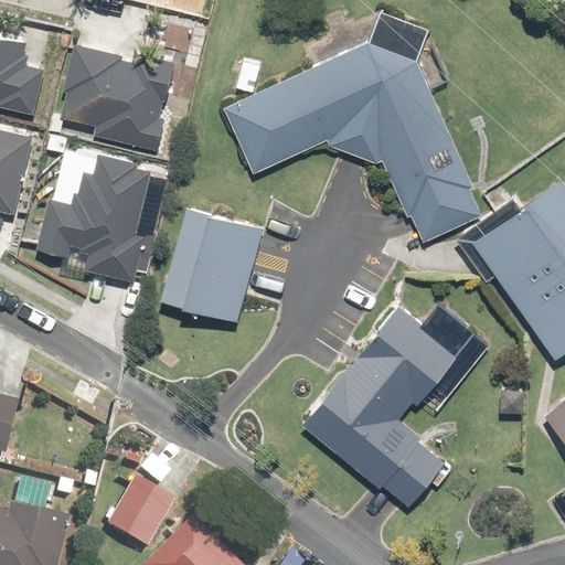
[(0,106),(32,114),(43,68),(22,63),(24,44),(0,39),(0,106)]
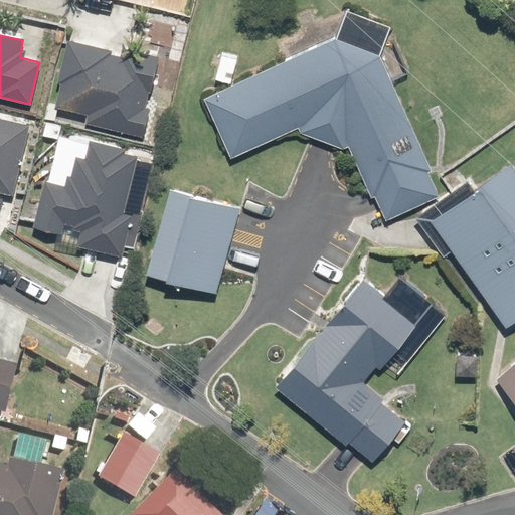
[(330,38),(200,92),(228,161),(301,131),(348,149),(380,221),(440,194),(378,55),(330,38)]
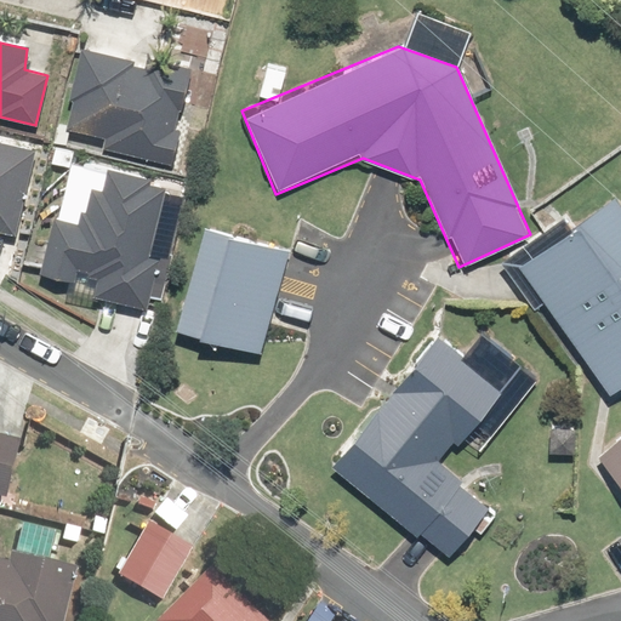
[(144,62),(77,47),(61,126),(102,135),(98,149),(169,164),(189,69),(144,60),(144,62)]
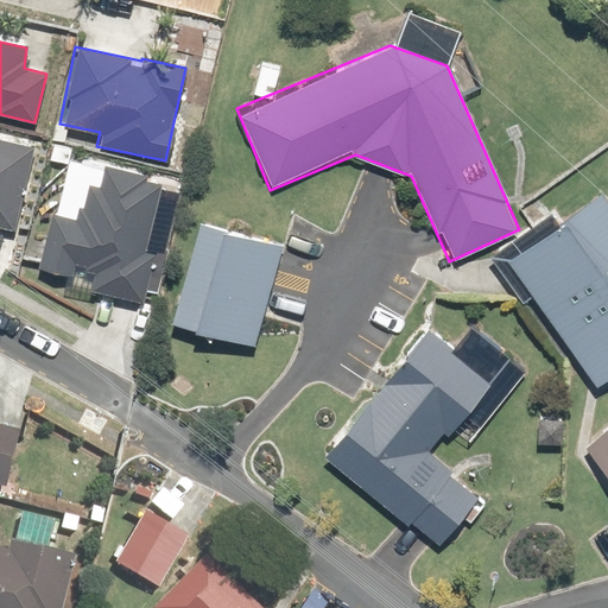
[(32,143),(0,135),(0,230),(14,234),(32,143)]
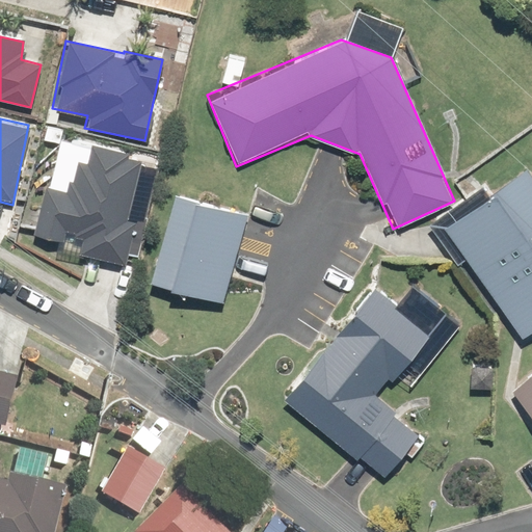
[(127,222),(139,160),(140,156),(70,142),(60,191),(43,188),(33,237),(79,246),(77,254),(126,263),(133,223),(127,222)]
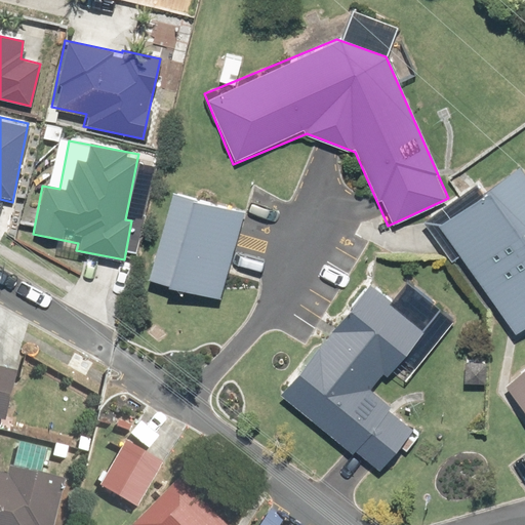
[(524,180),(518,171),(449,220),(469,248),(475,243),(509,290),(498,297),(519,326),(524,321),(524,180)]
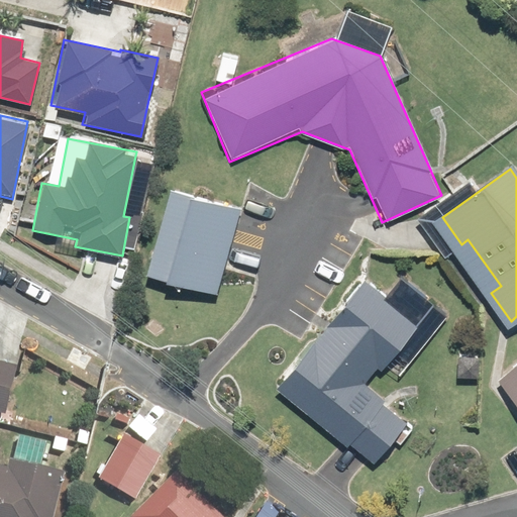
[(146,278),(218,297),(227,267),(242,210),(171,191),(146,278)]
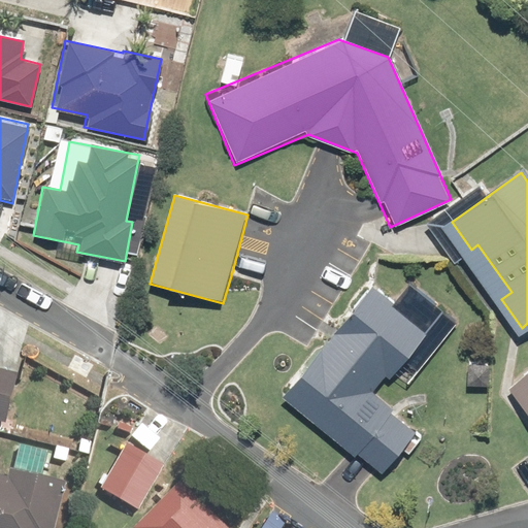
[(423,330),(371,287),(279,394),(378,479),(418,434),(368,392),(423,330)]
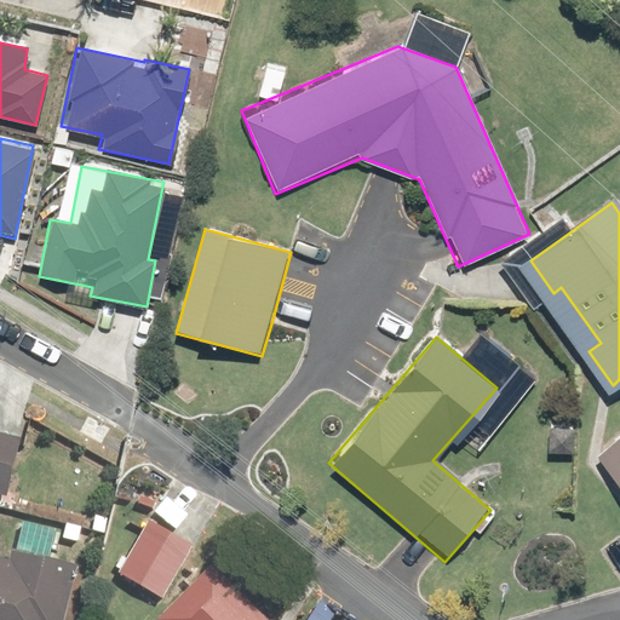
[(619,438),(603,454),(619,472),(619,438)]
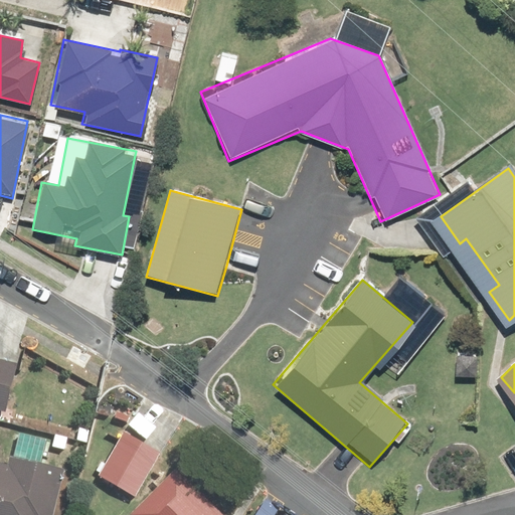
[(0,417),(1,418),(12,370),(0,367),(0,417)]
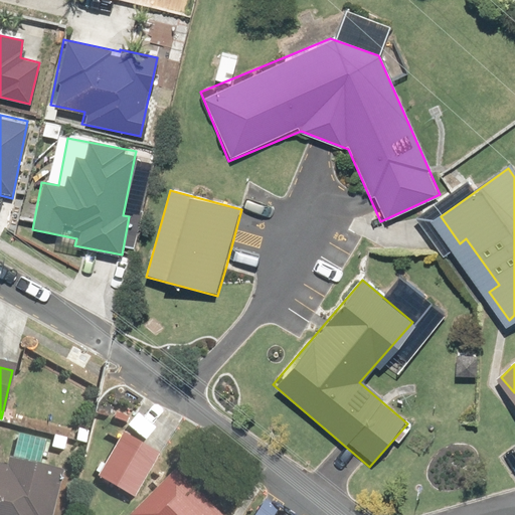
[(158,460),(124,438),(96,482),(130,504),(158,460)]
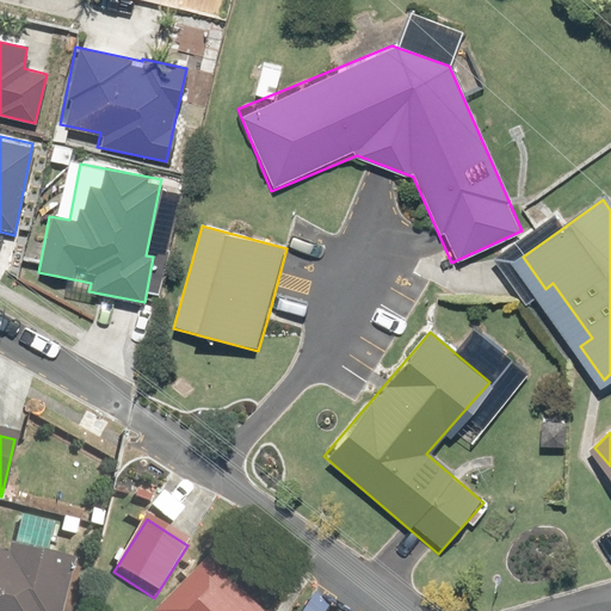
[(0,610),(60,610),(73,568),(16,550),(12,563),(0,559),(0,610)]
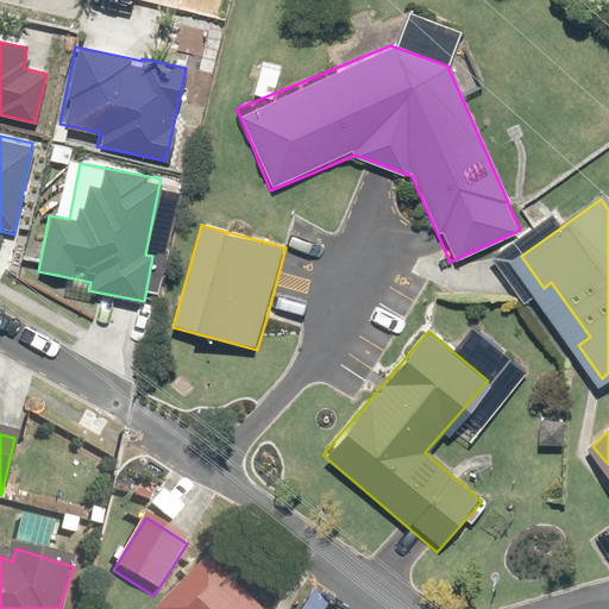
[(262,608),(209,554),(152,608),(262,608)]
